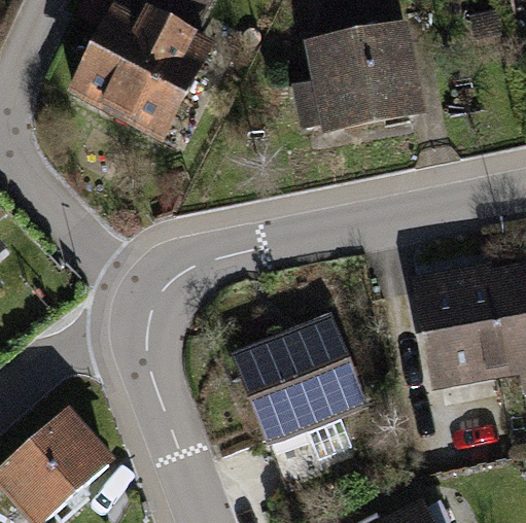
[(138,12),(114,0),(111,0),(65,89),(161,139),(214,38),(197,28),(143,1),(138,12)]
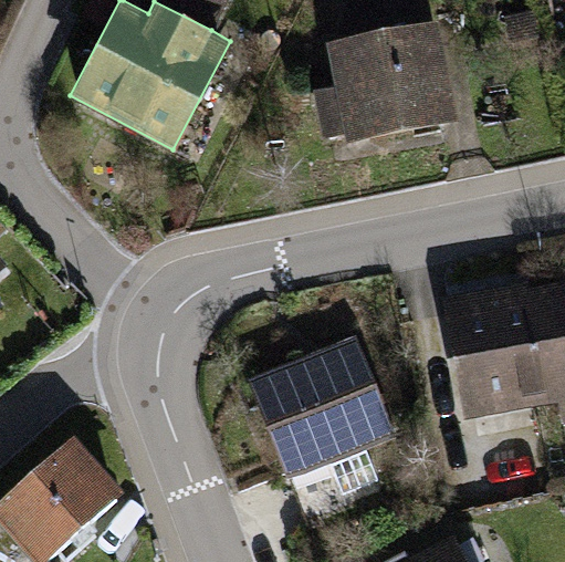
[(155,0),(154,1),(211,30),(227,0),(155,0)]
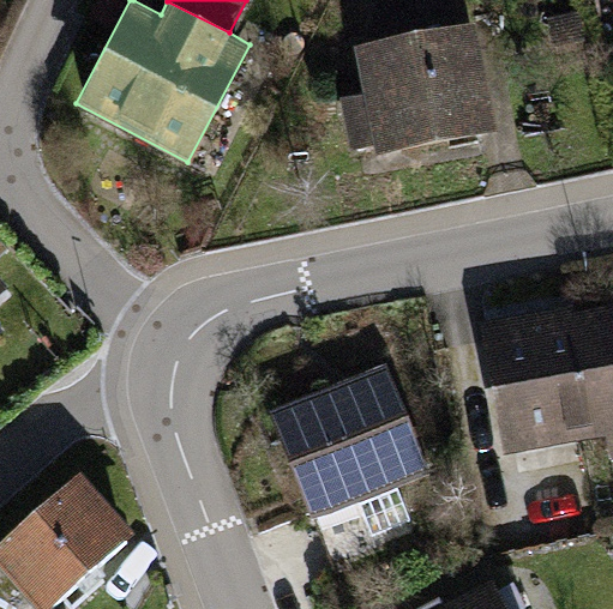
[(378,41),(356,46),(365,92),(342,97),(352,144),(373,140),(376,152),(497,128),(475,20),(458,24),(454,0),(371,0),(378,41)]
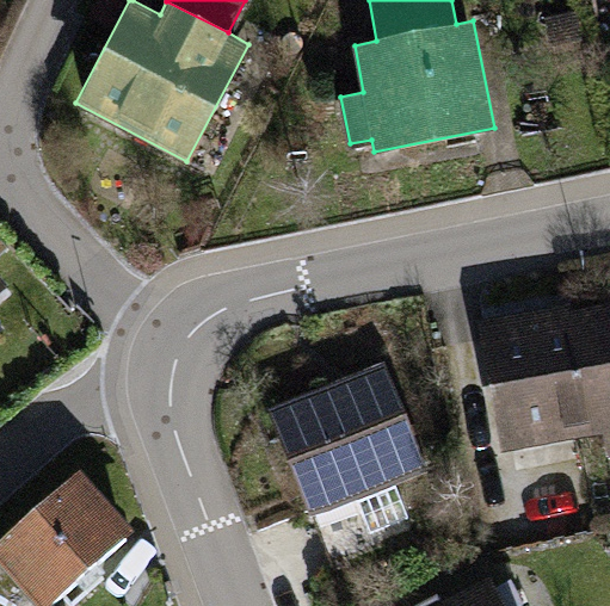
[(578,7),(546,13),(552,43),(584,37),(578,7)]
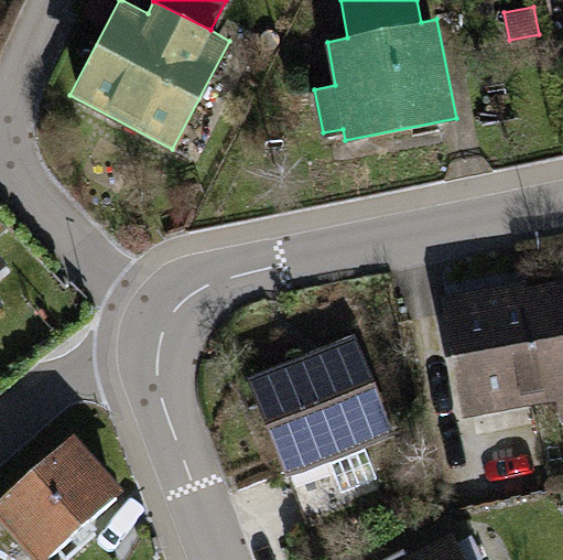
[(527,278),(441,294),(463,418),(556,400),(561,421),(562,420),(562,279),(528,286),(527,278)]
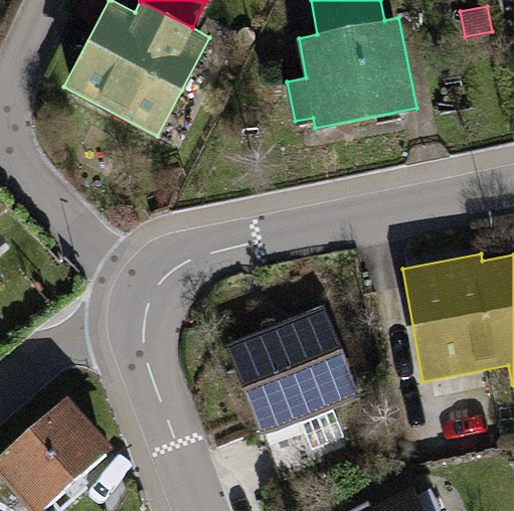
[(326,303),(224,343),(260,431),(300,414),(312,445),(342,433),(330,401),(360,389),(326,303)]
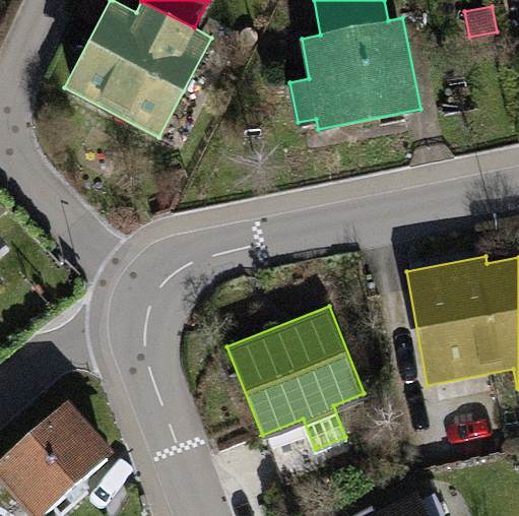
[(0,515),(37,515),(112,449),(67,399),(0,459),(0,515)]
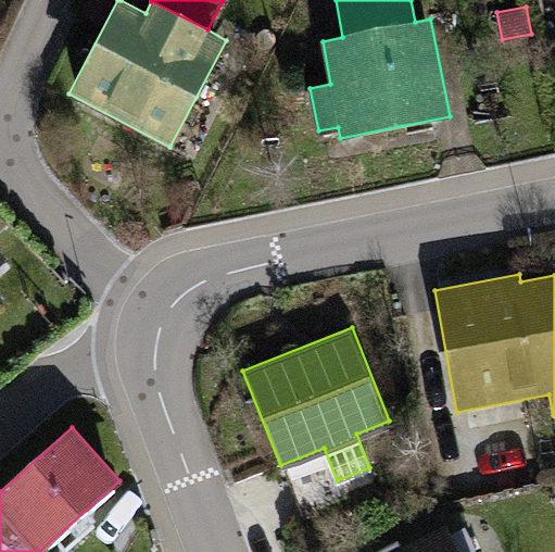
[(462,551),(448,523),(388,551),(462,551)]
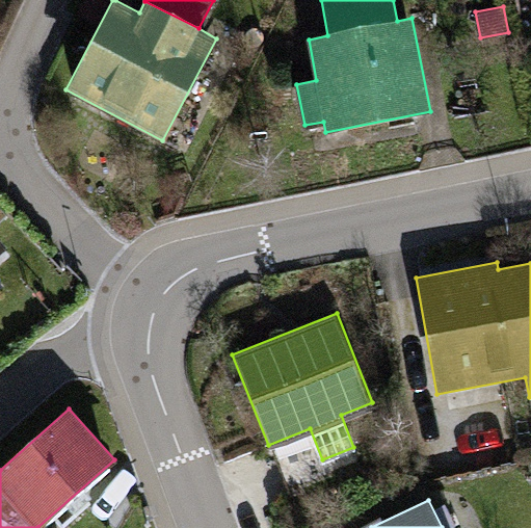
All buildings are outlined.
